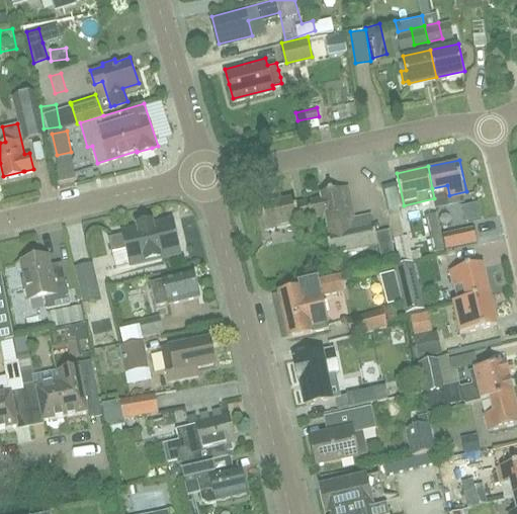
[(330,232),(327,233),(331,252),(378,242),(381,256),(396,253),(390,226),(375,229),(372,212),(354,217),(347,184),(321,190),(322,196),(295,201),(294,195),(259,202),(265,228),(299,221),(299,219),(326,212),(330,232)]
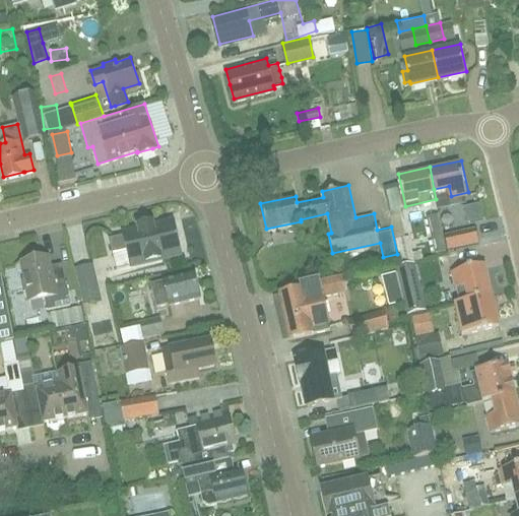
[(487,216),(482,200),(465,204),(468,220),(487,216)]
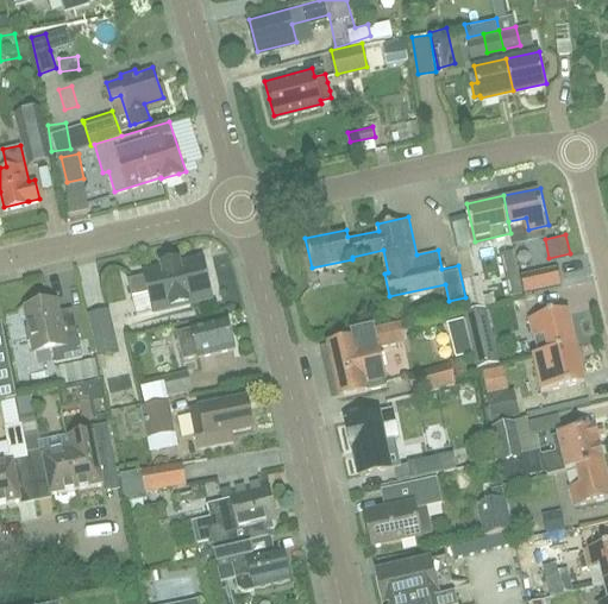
[(201,258),(180,263),(179,258),(162,262),(163,266),(146,271),(146,272),(129,277),(132,294),(150,289),(155,308),(211,295),(201,258)]
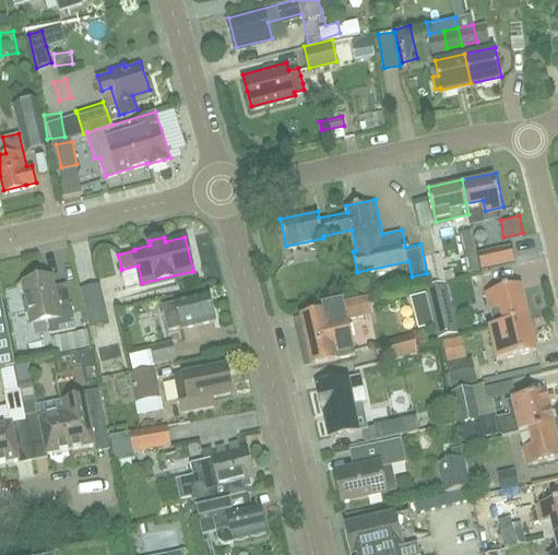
[(478,267),(472,237),(463,239),(467,259),(465,259),(464,252),(448,256),(451,268),(443,269),(439,250),(425,255),(431,282),(446,279),(446,278),(453,276),(453,273),(478,267)]
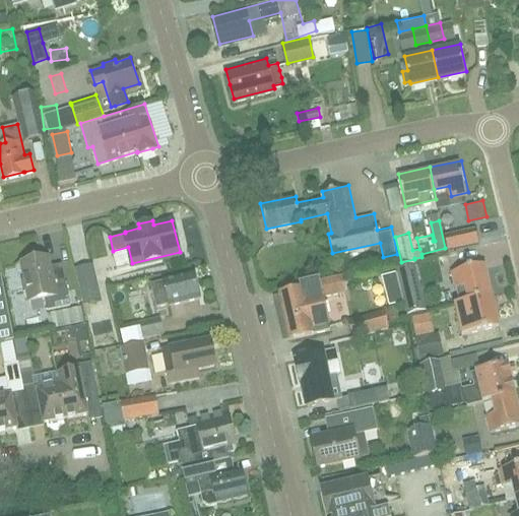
[(448,247),(477,240),(474,228),(445,235),(448,247)]
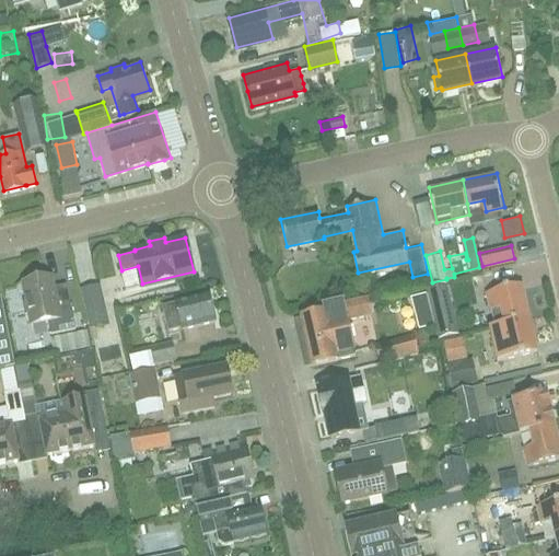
[(50,332),(77,326),(71,299),(58,302),(53,274),(14,281),(15,282),(24,280),(32,323),(48,320),(50,332)]
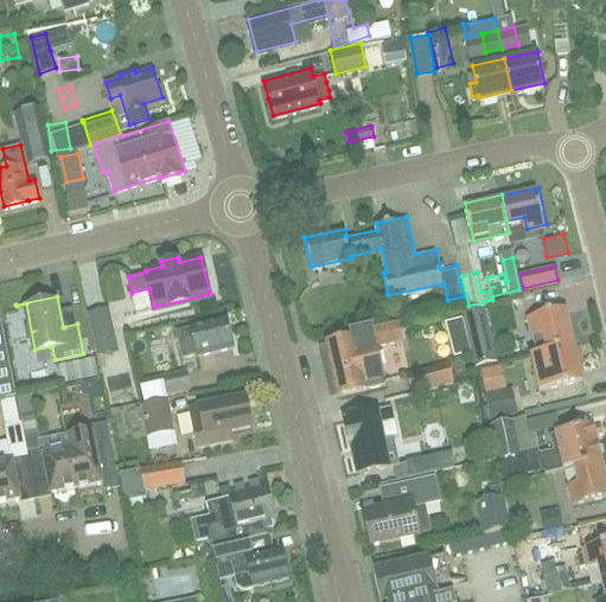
[(514,296),(465,308),(469,322),(466,324),(471,341),(482,339),(479,328),(484,327),(483,321),(517,312),(514,296)]
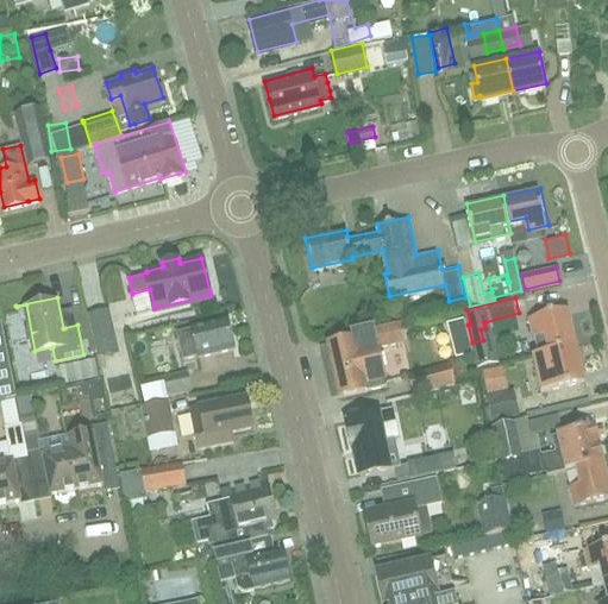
[(119,347),(108,303),(87,309),(98,351),(95,352),(99,365),(106,364),(104,351),(119,347)]
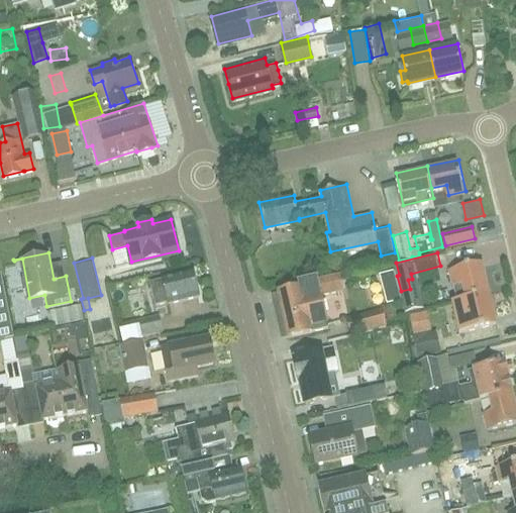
[(466,296),(489,291),(481,261),(449,268),(453,284),(462,282),(466,296)]
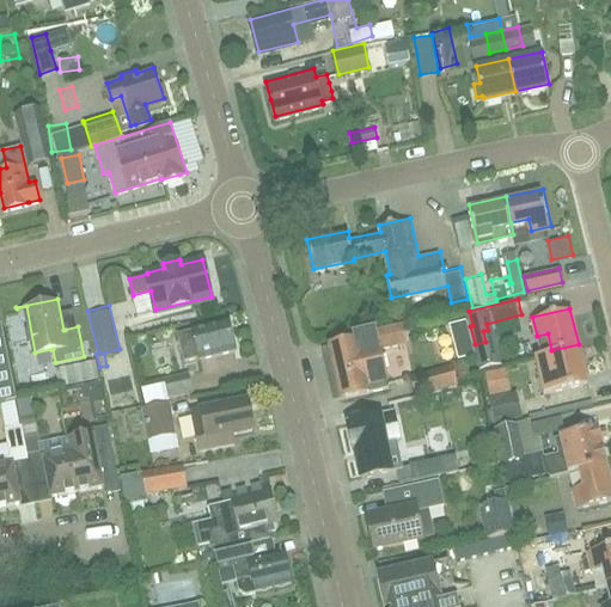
[(450,322),(452,332),(469,329),(465,317),(450,322)]
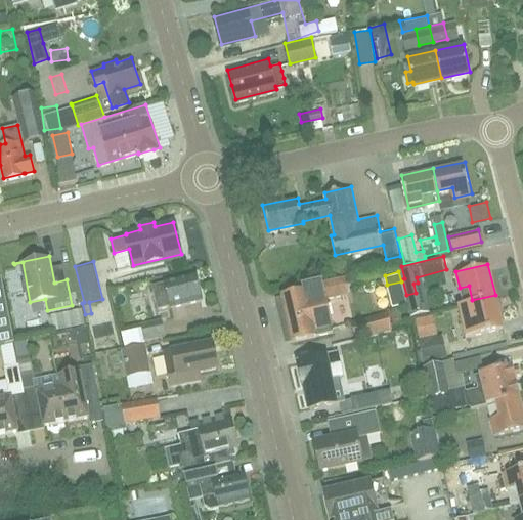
[(165,280),(153,284),(159,307),(170,304),(171,305),(202,298),(195,272),(165,279),(165,280)]
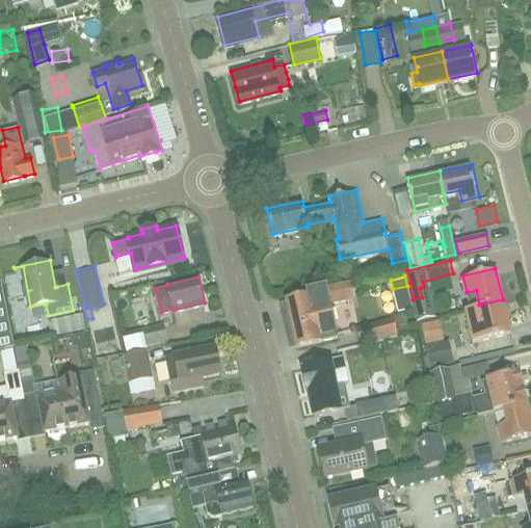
[(287,299),(297,345),(319,340),(319,339),(339,334),(330,301),(353,296),(349,280),(327,285),(326,283),(307,288),(308,294),(287,299)]
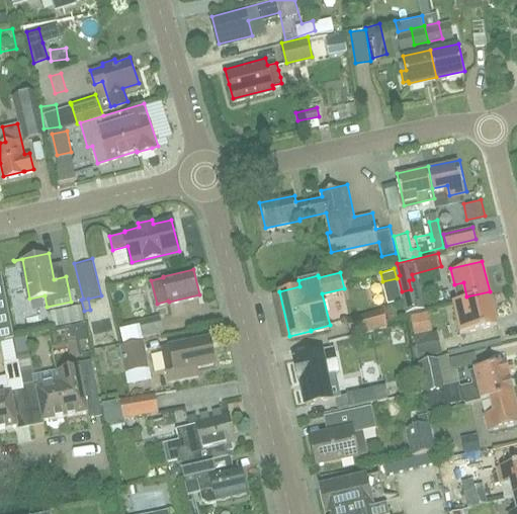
[(490,291),(466,296),(470,311),(460,314),(464,330),(497,322),(490,291)]
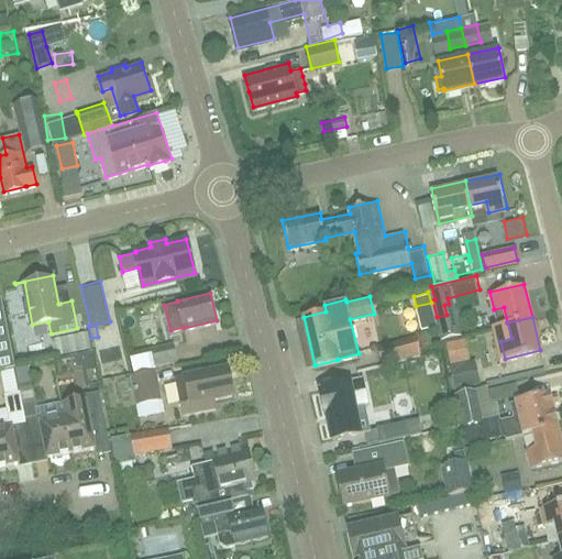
[(220,343),(220,329),(193,331),(194,346),(220,343)]
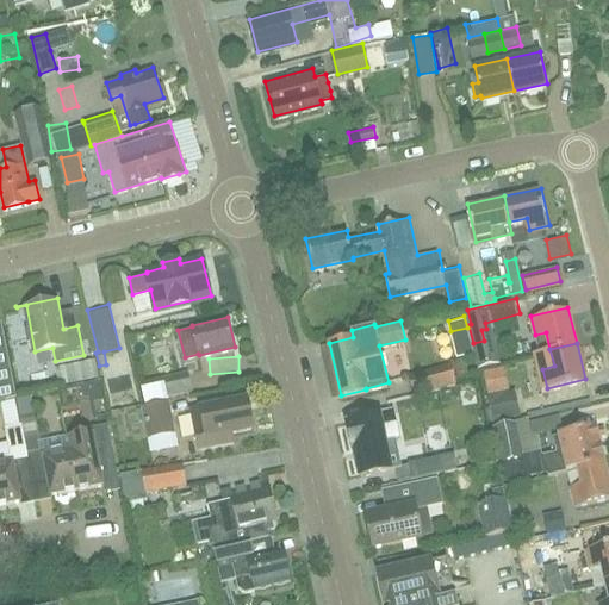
[(97,357),(68,362),(72,381),(100,375),(97,357)]
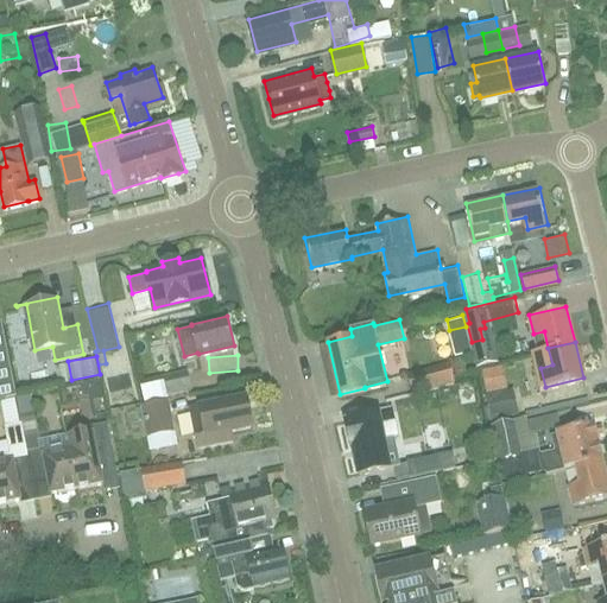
[(449,360),(406,370),(412,391),(455,380),(449,360)]
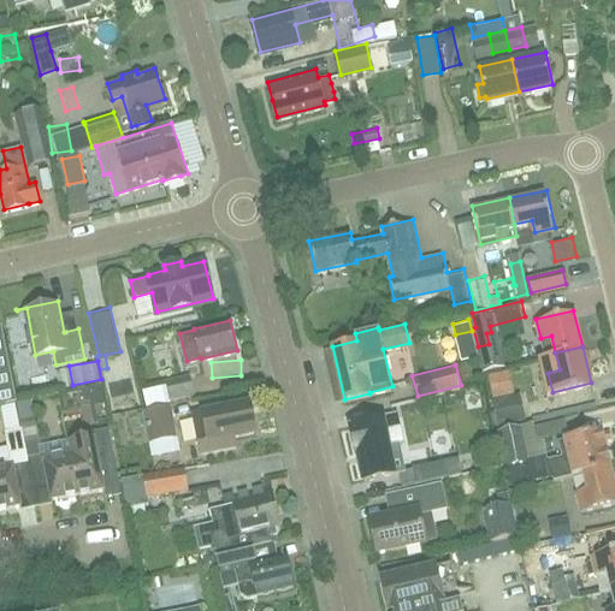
[(169,398),(195,391),(189,371),(164,378),(169,398)]
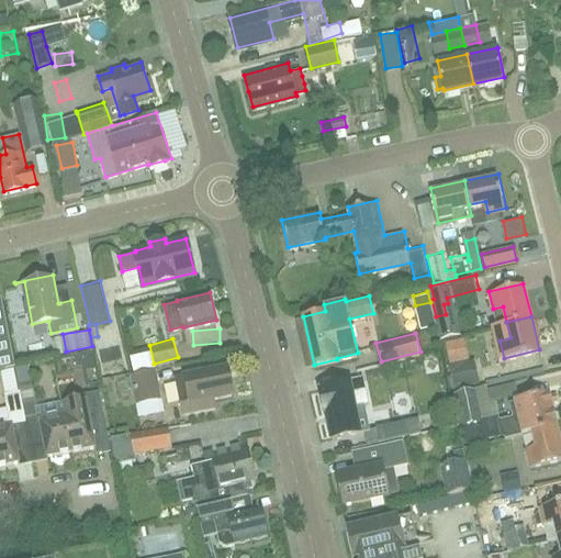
[(78,359),(83,358),(85,363),(94,360),(92,347),(76,350),(78,359)]
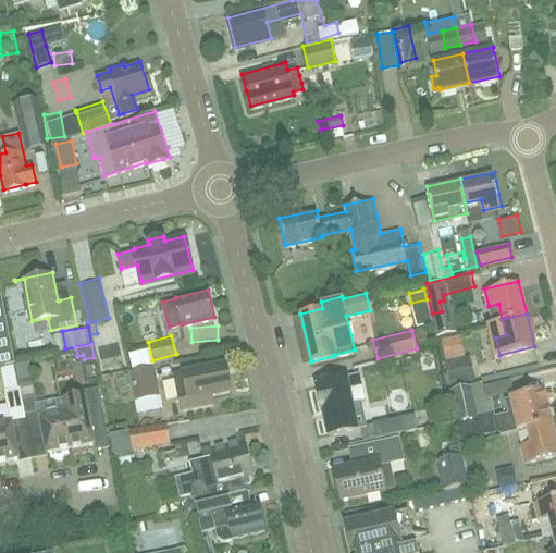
[(469,354),(464,355),(444,358),(449,384),(474,379),(469,354)]
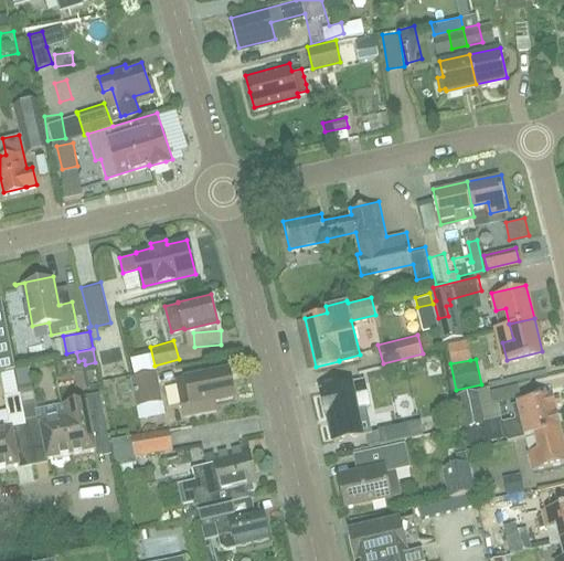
[(184,415),(216,409),(214,399),(234,395),(229,367),(185,376),(190,398),(181,400),(184,415)]
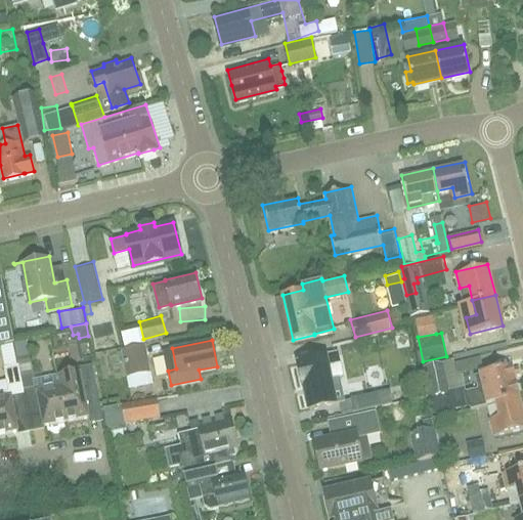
[(150,369),(145,341),(121,346),(126,374),(150,369)]
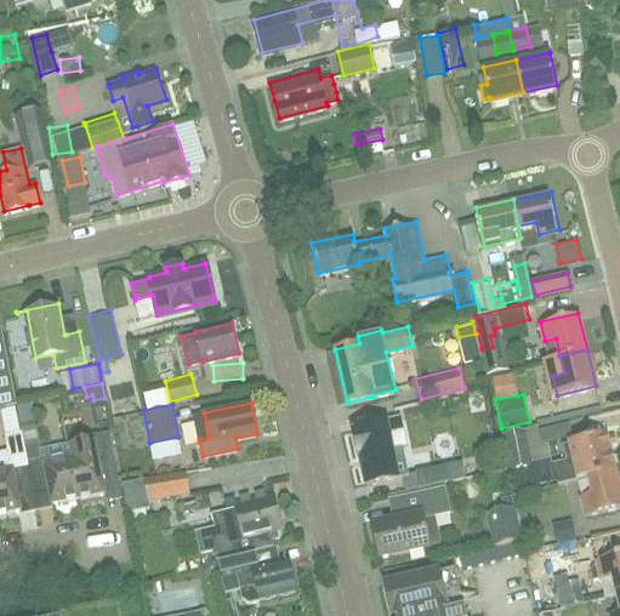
[(356,429),(353,429),(358,452),(360,452),(368,482),(398,475),(394,460),(444,449),(439,427),(426,431),(426,428),(422,429),(420,418),(405,422),(410,440),(405,441),(399,417),(356,427),(356,429)]
